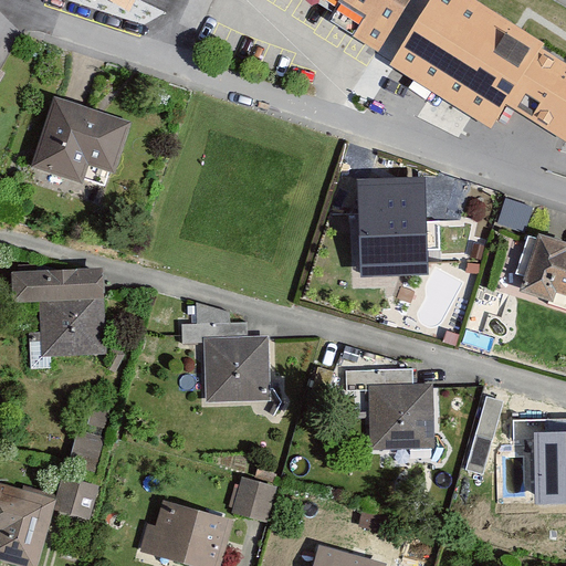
[(111,0),(130,10),(135,0),(111,0)]
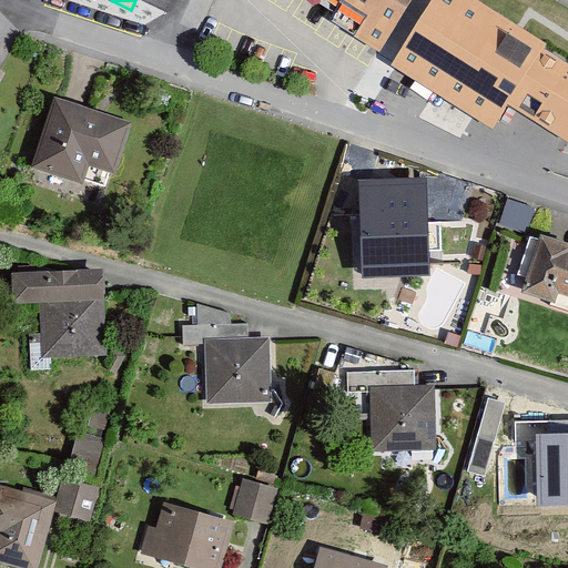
[(332,22),(379,52),(412,0),(313,0),(336,14),(332,22)]
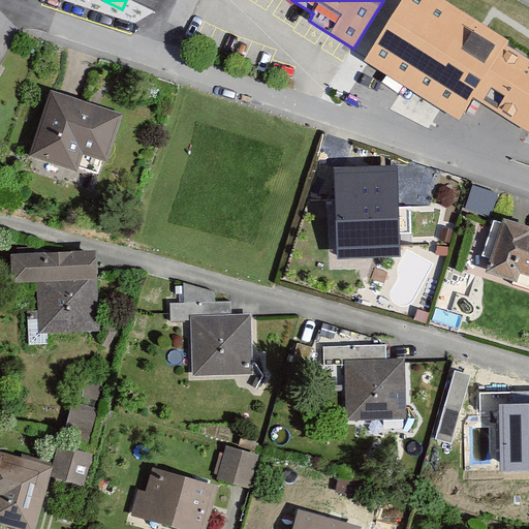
[(509,41),(443,0),(403,0),(365,61),(460,121),(474,98),(528,132),(528,60),(506,45),(509,41)]
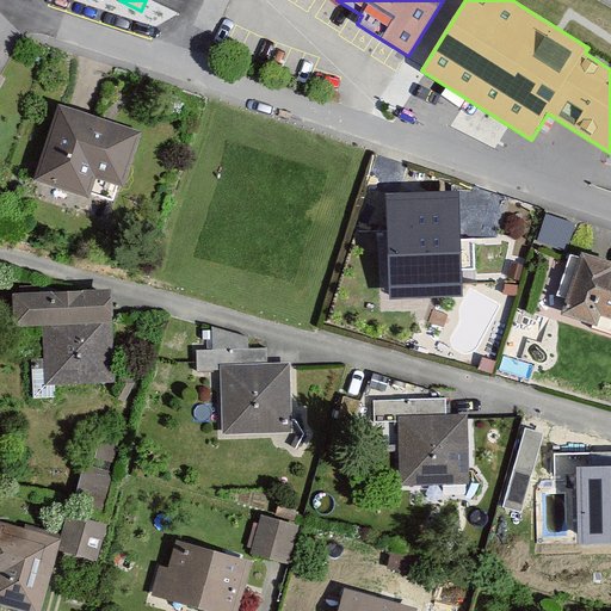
[(140,131),(61,109),(39,183),(92,198),(98,179),(124,186),(140,131)]
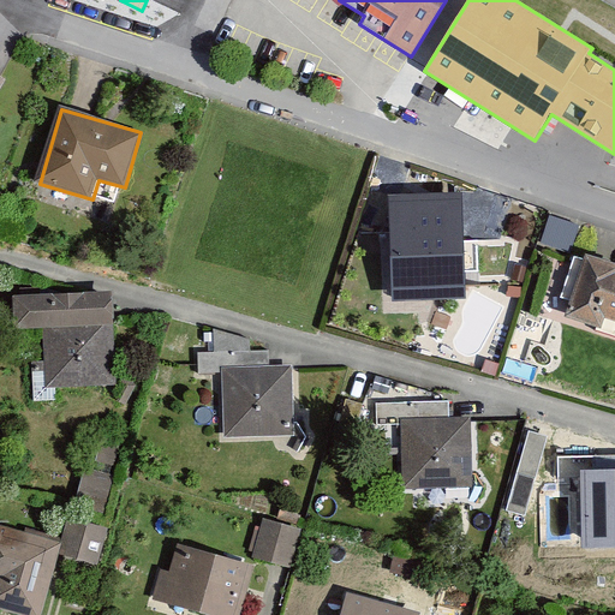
[(392,298),(465,296),(461,193),(389,196),(392,298)]
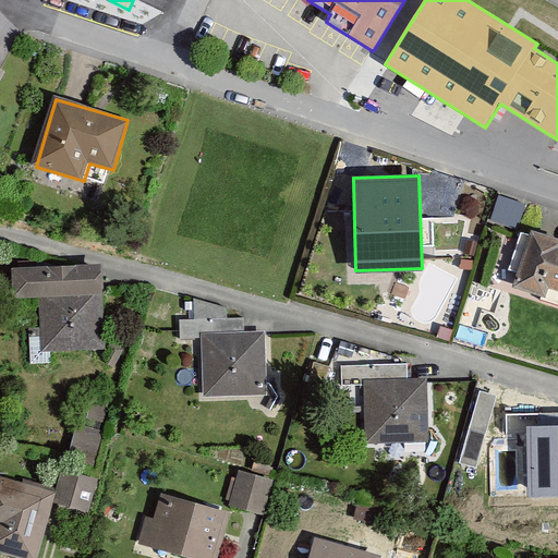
[(557,252),(557,250),(557,241),(532,233),(516,289),(545,298),(548,287),(557,289),(557,252)]
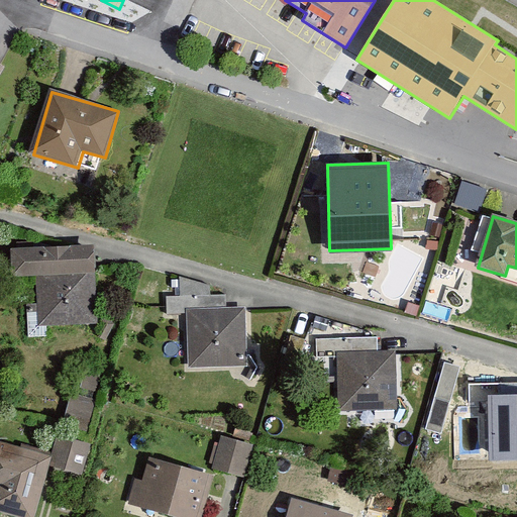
[(95,246),(10,249),(11,278),(35,277),(37,326),(98,324),(95,246)]
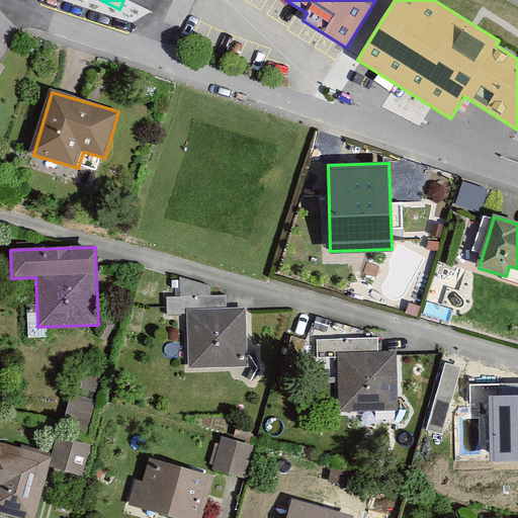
[(227,310),(186,311),(186,314),(188,369),(248,367),(246,309),(227,310)]
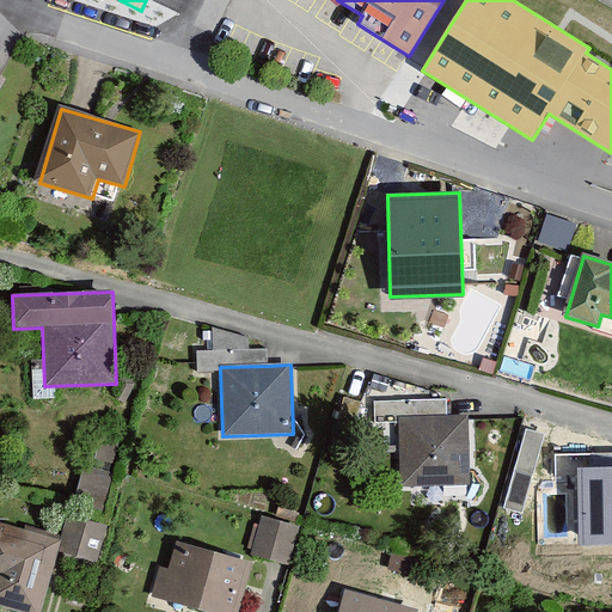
[(447,417),(399,420),(399,423),(402,487),(471,483),(469,417),(447,417)]
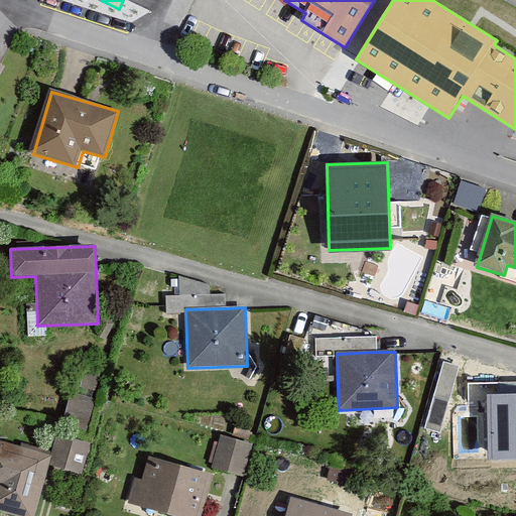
[(67,416),(87,424),(96,401),(76,393),(67,416)]
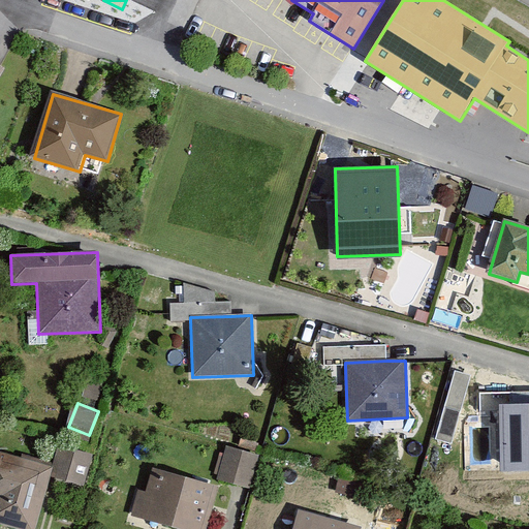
[(528,406),(499,407),(501,467),(528,465),(528,406)]
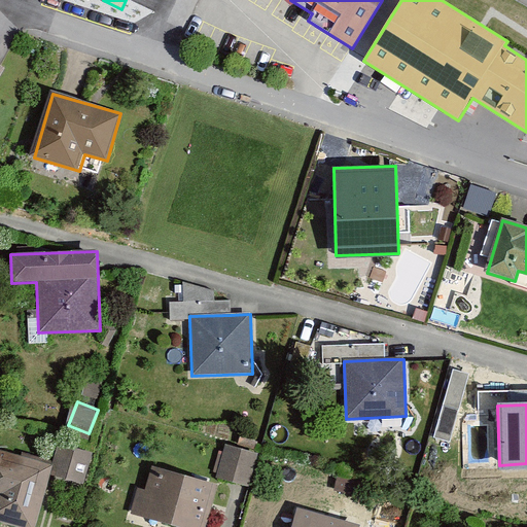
[(94,454),(59,444),(50,476),(84,485),(94,454)]
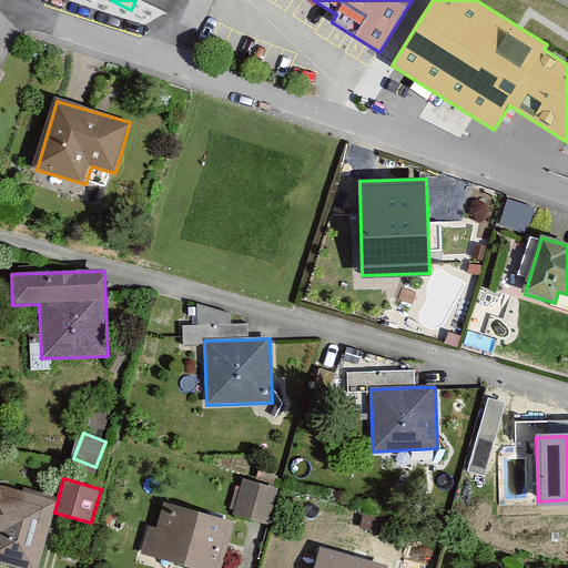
[(279,488),(244,479),(234,516),(269,525),(279,488)]
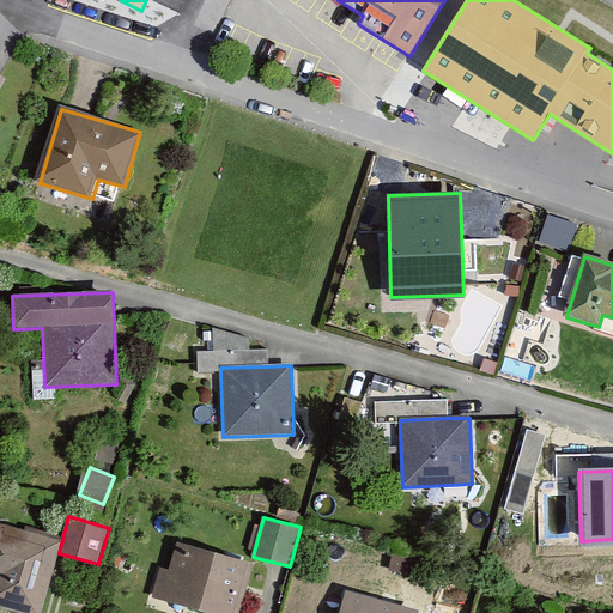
[(59,541),(0,523),(0,605),(28,612),(38,612),(55,554),(59,541)]
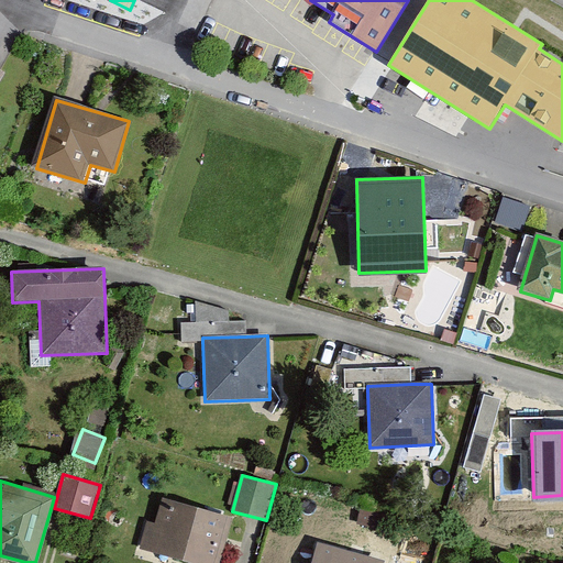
[(219,562),(232,517),(163,499),(148,553),(186,562),(219,562)]
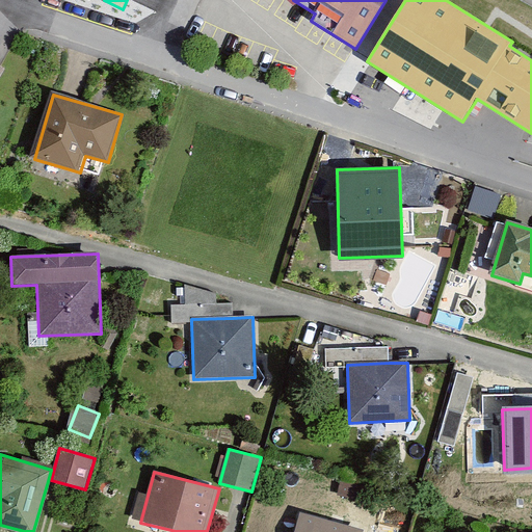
[(360,531),(361,531),(299,514),(294,531),(360,531)]
